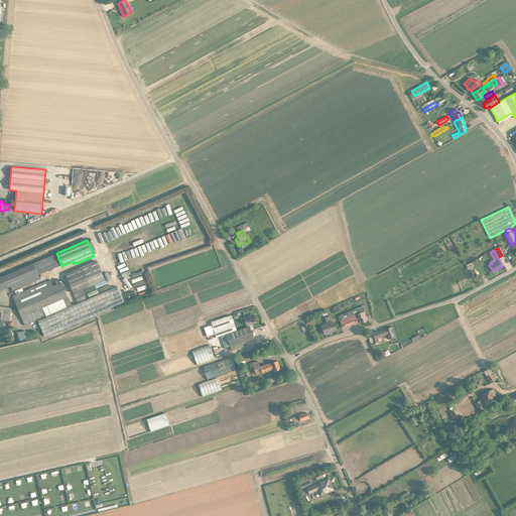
[(65,273),(73,293),(104,279),(96,260),(65,273)]
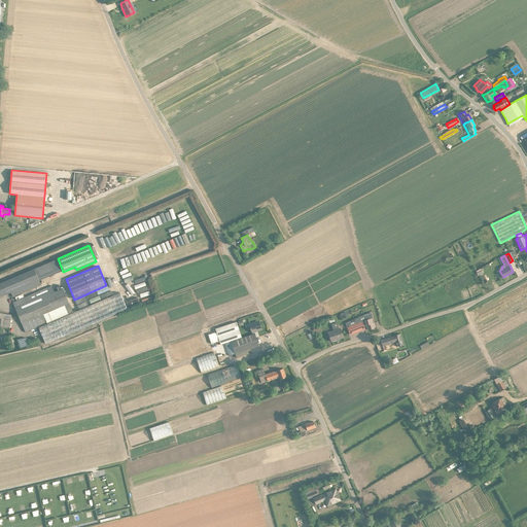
[(0,282),(0,295),(10,292),(12,296),(40,284),(34,269),(0,282)]
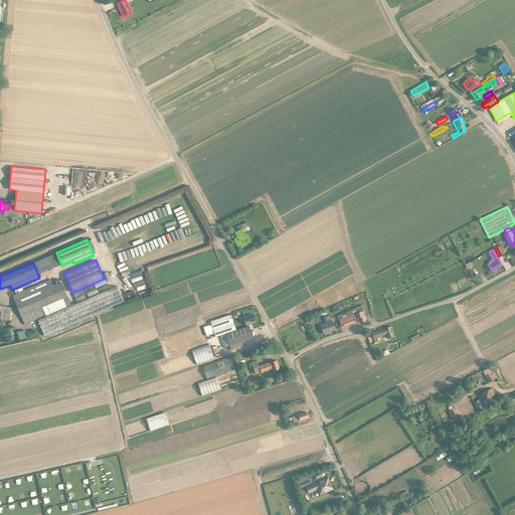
[(44,281),(11,295),(24,324),(45,315),(45,316),(70,305),(60,282),(52,285),(47,287),(44,281)]
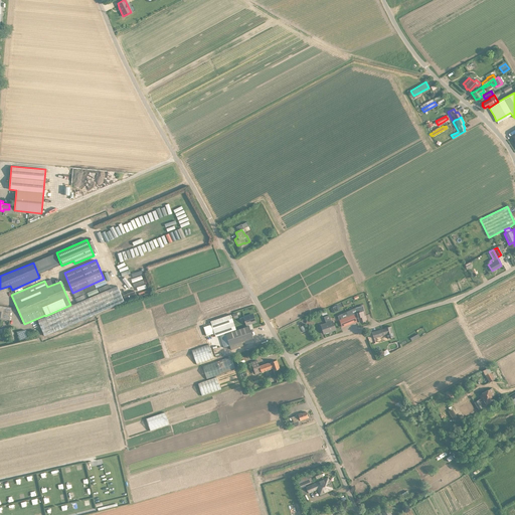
[(117,286),(37,320),(44,335),(52,332),(52,333),(95,315),(94,314),(124,301),(117,286)]
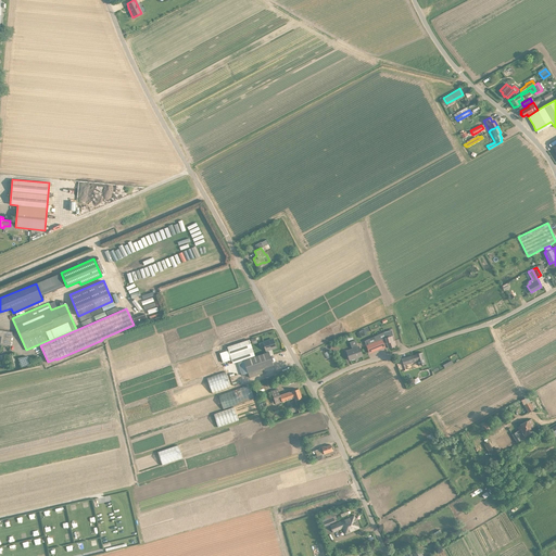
[(144,313),(133,318),(135,325),(147,319),(144,313)]
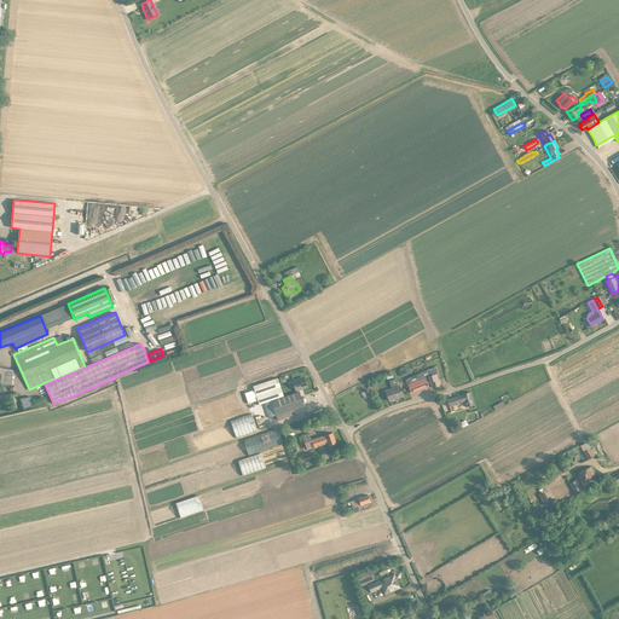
[(0,382),(10,385),(12,369),(0,366),(0,382)]
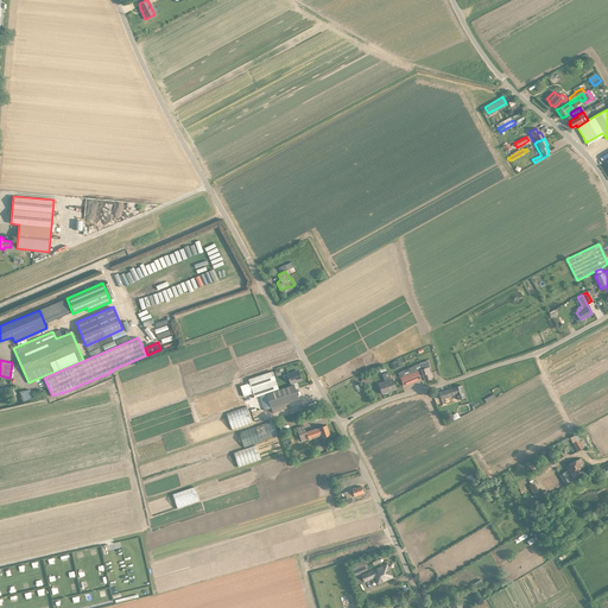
[(417,371),(419,377),(423,375),(424,380),(428,380),(428,381),(432,380),(431,372),(429,373),(428,367),(430,367),(428,361),(419,362),(422,369),(417,371)]
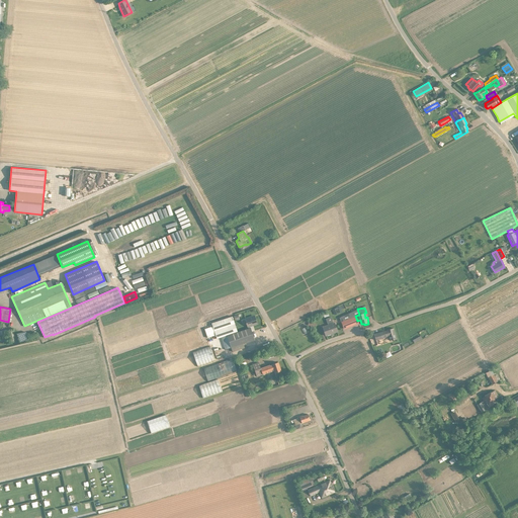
[(244,319),(247,327),(257,324),(254,315),(244,319)]
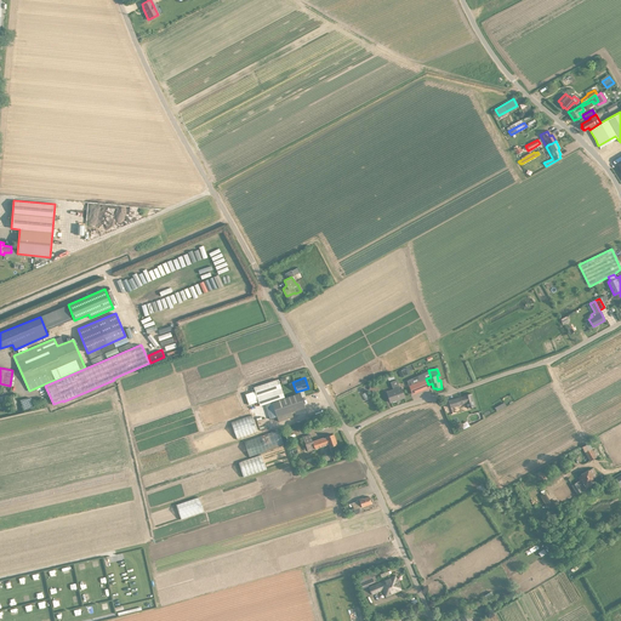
[(255,391),(245,394),(248,404),(257,402),(260,405),(265,404),(269,419),(277,417),(278,421),(292,416),(290,412),(305,408),(301,397),(300,392),(296,393),(284,398),(278,379),(254,387),(254,388),(255,391)]
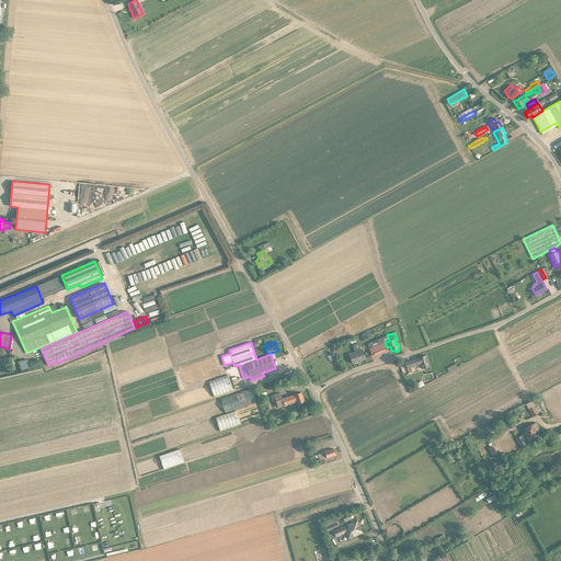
[(371,355),(381,352),(379,344),(369,348),(371,355)]
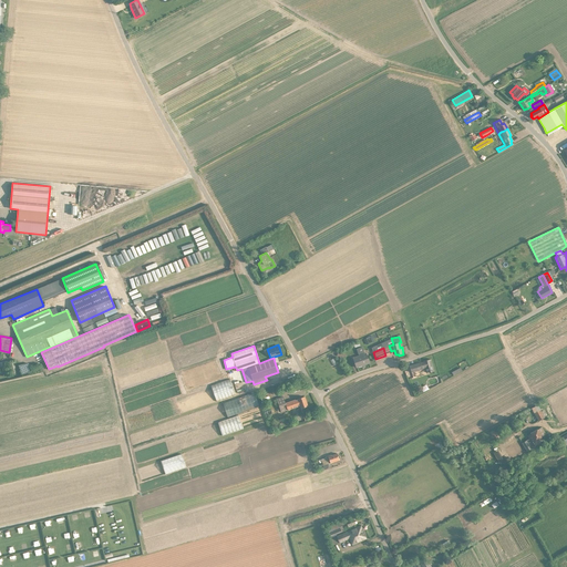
[(352,358),(354,362),(356,367),(369,362),(366,353),(352,358)]
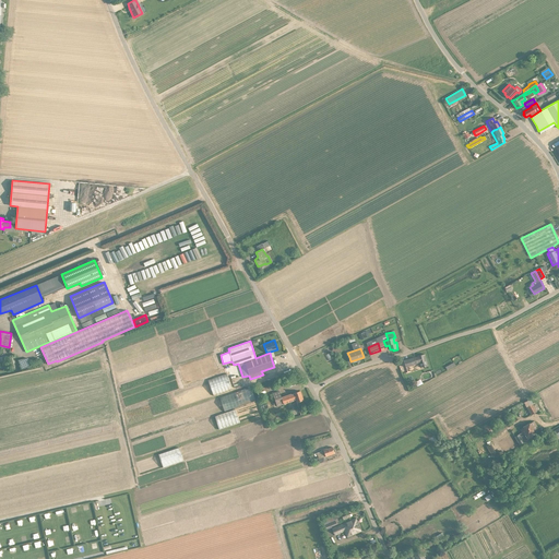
[(413,357),(403,360),(405,367),(415,364),(418,363),(419,367),(423,366),(428,366),(424,354),(416,356),(413,357)]
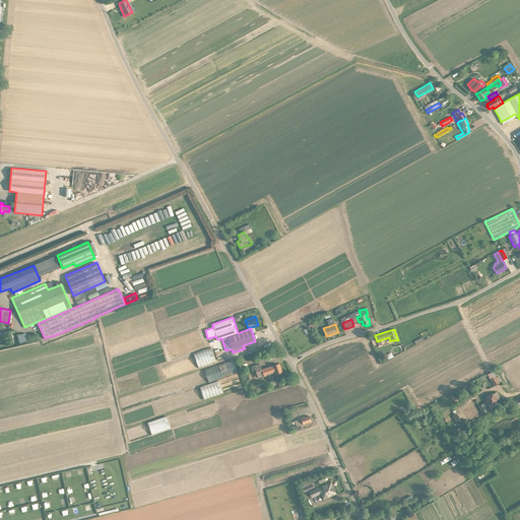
[(25,333),(16,335),(19,343),(28,341),(25,333)]
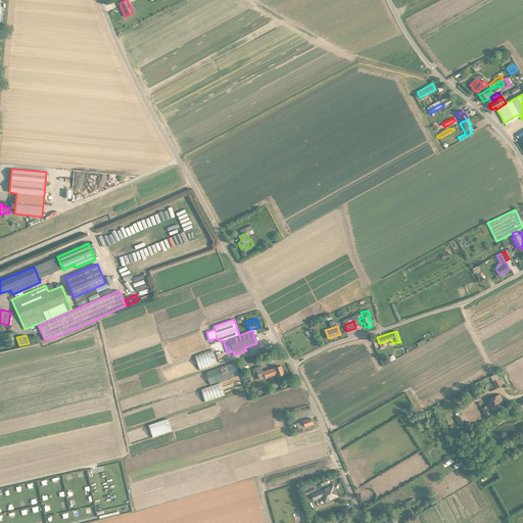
[(254,368),(256,374),(258,380),(274,375),(272,368),(263,371),(260,366),(254,368)]
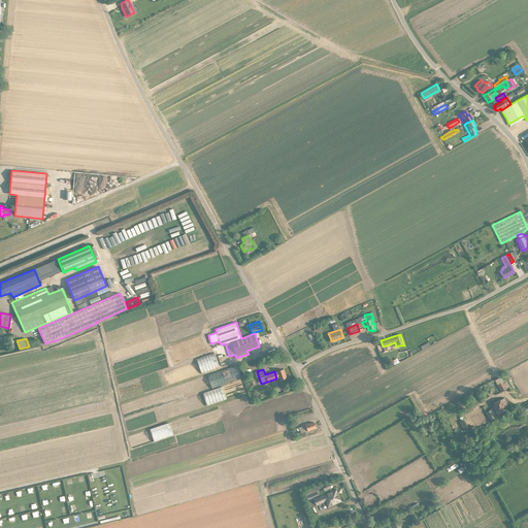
[(283,369),(276,371),(279,380),(286,377),(283,369)]
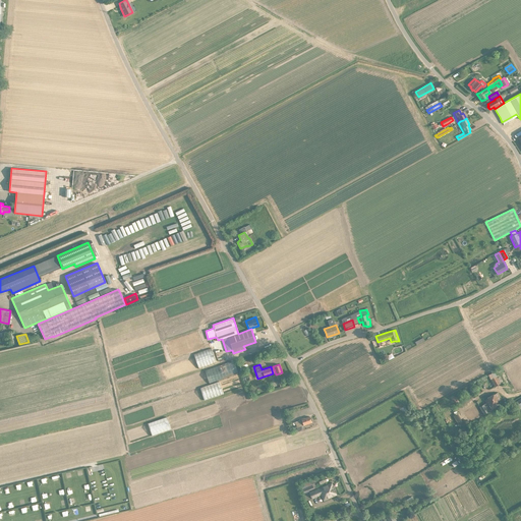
[(495,387),(501,384),(497,377),(490,380),(495,387)]
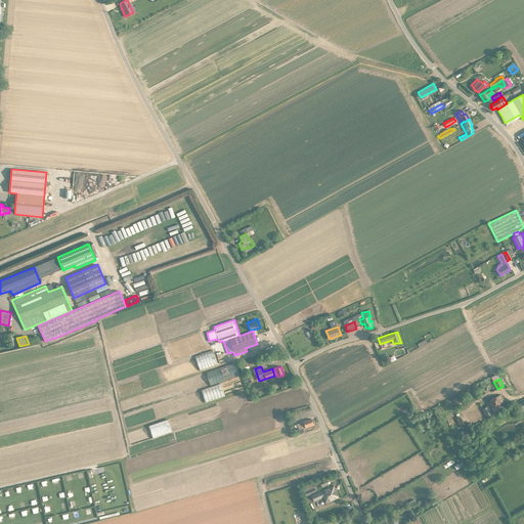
[(501,407),(499,403),(504,401),(499,394),(492,398),(491,397),(489,398),(490,400),(487,402),(488,404),(483,408),(487,416),(493,412),(501,407)]
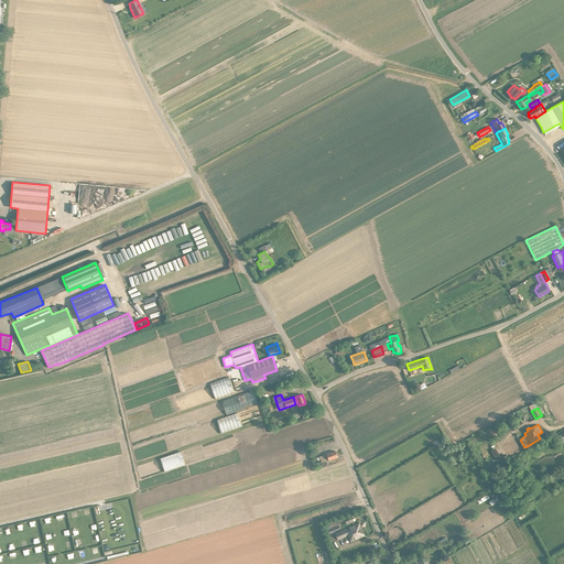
[(508,457),(506,454),(500,457),(495,448),(491,449),(498,462),(501,459),(501,461),(508,457)]
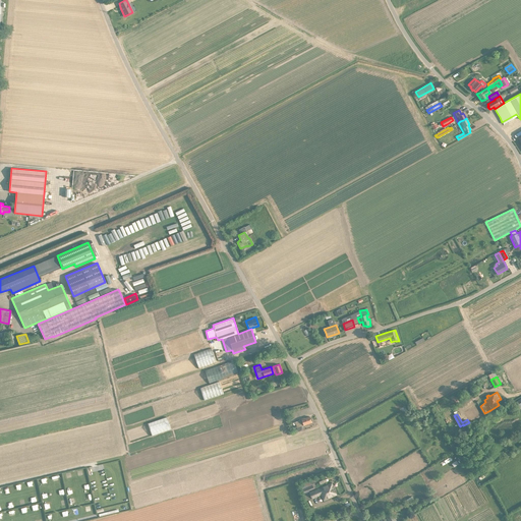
[(301,425),(310,422),(309,417),(304,418),(303,417),(299,419),(299,420),(295,421),(296,426),(293,427),(294,432),(302,429),(301,425)]
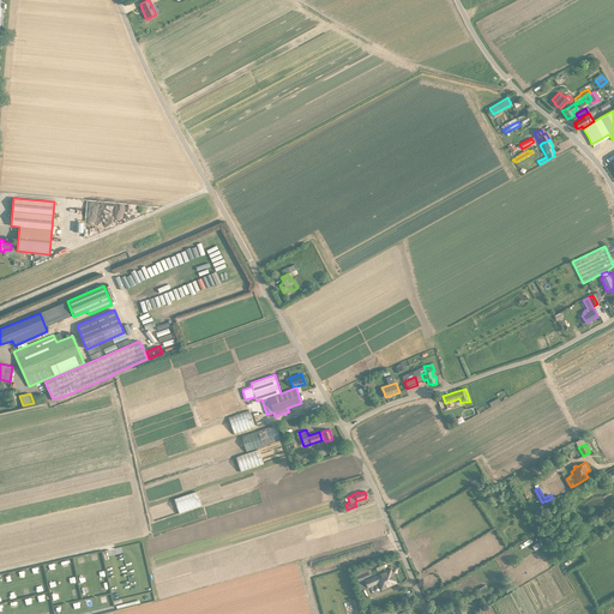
[(367,564),(351,571),(355,581),(363,578),(372,575),(367,564)]
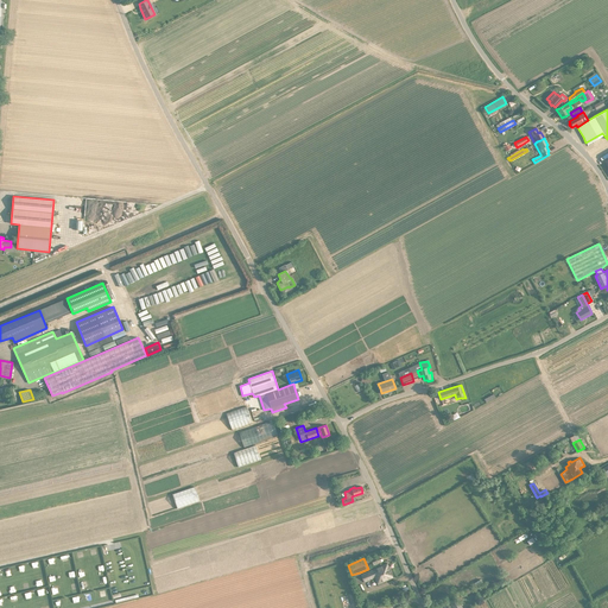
[(363,582),(374,577),(377,583),(392,577),(386,562),(371,569),(360,574),(363,582)]
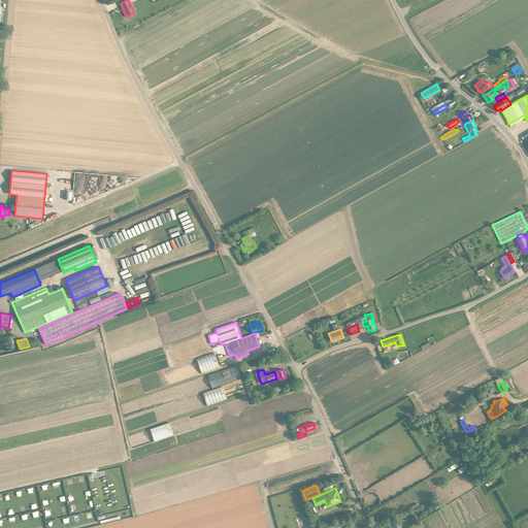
[(396,518),(389,522),(392,527),(402,527),(403,527),(402,526),(401,527),(396,518)]
